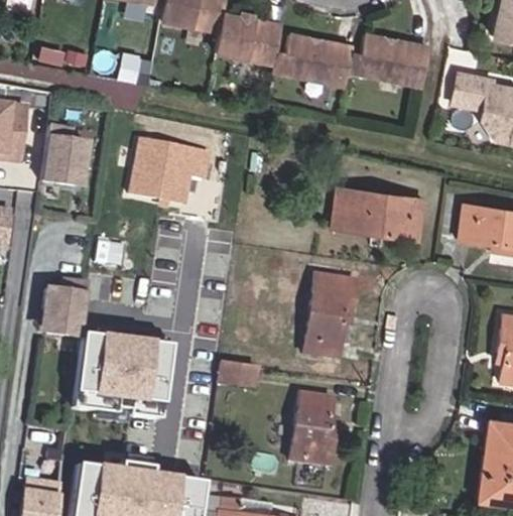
[(223,12),(225,0),(164,0),(164,6),(161,20),(219,32),(223,12)]
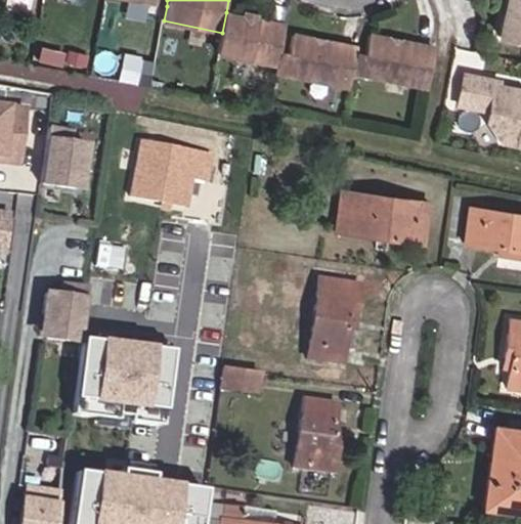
[(520,0),(507,0),(500,37),(520,42),(520,0)]
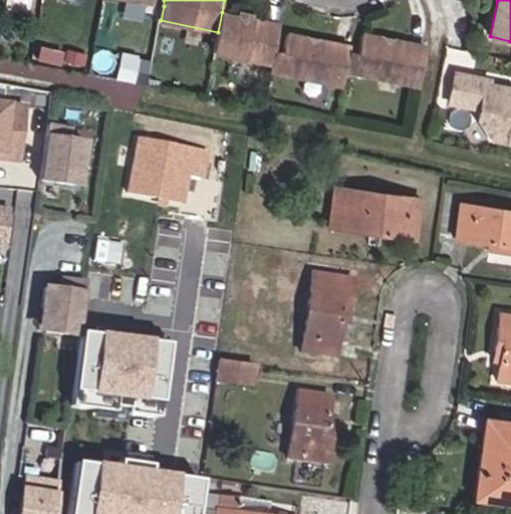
[(252,18),(253,12),(238,9),(237,15),(241,16),(240,20),(247,21),(248,17),(252,18)]
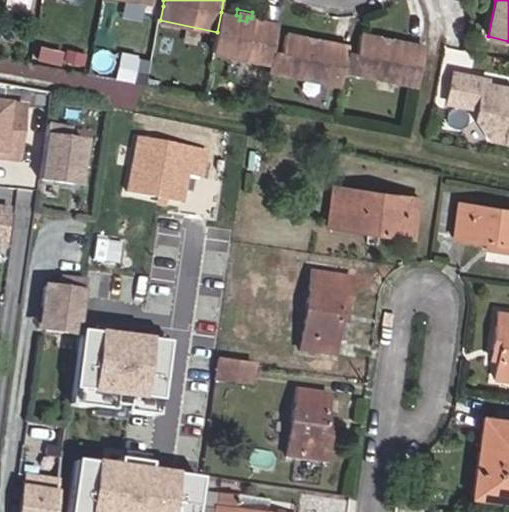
[(274,51),(280,23),(251,18),(247,17),(246,21),(239,20),(240,16),(236,15),(221,12),(217,32),(213,52),(272,64),(274,51)]
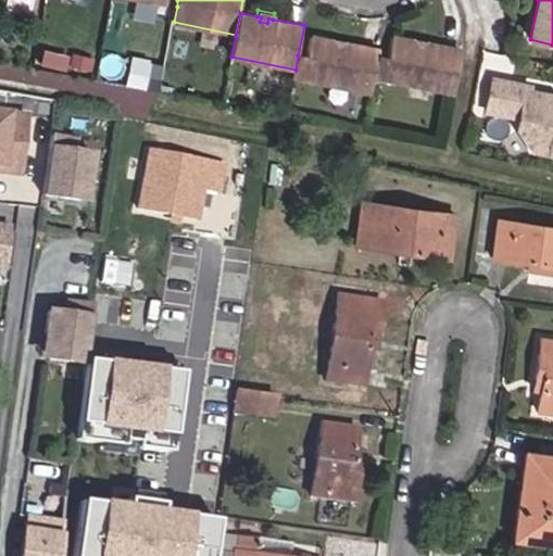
[(379,55),(380,49),(343,41),(342,48),(332,46),(334,40),(312,36),(309,58),(298,55),(296,70),(293,78),(372,93),(375,78),(379,55)]
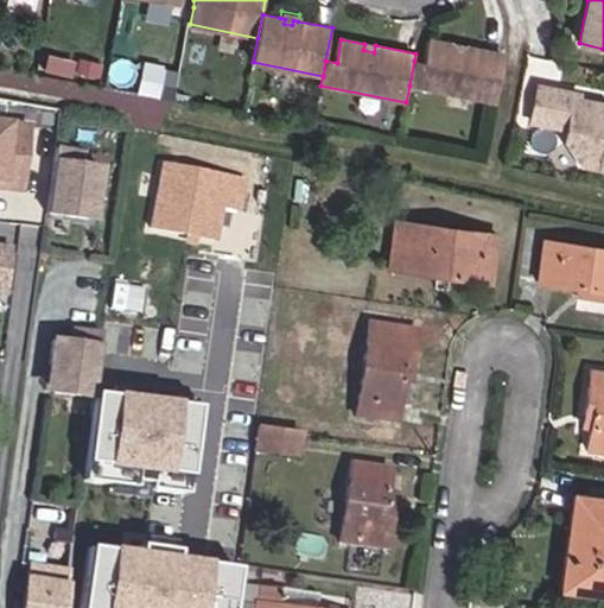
[(495,102),(504,54),(463,45),(462,52),(451,50),(452,44),(430,39),(425,63),(414,61),(409,86),(495,102)]
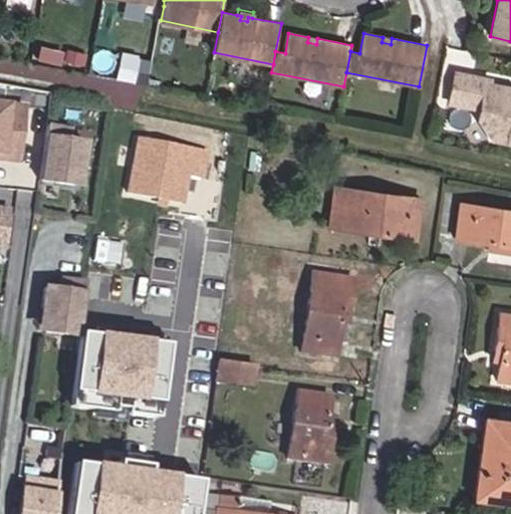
[(510,87),(491,84),(492,79),(457,73),(451,102),(481,109),(479,119),(493,140),(510,143),(510,87)]
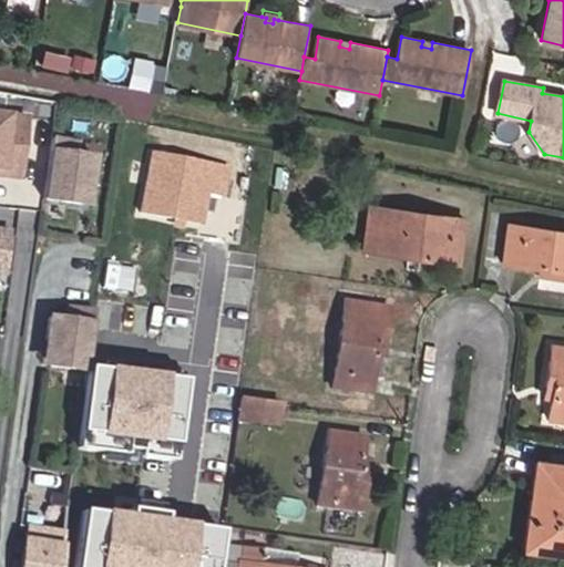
[(0,175),(24,178),(31,119),(0,114),(0,175)]
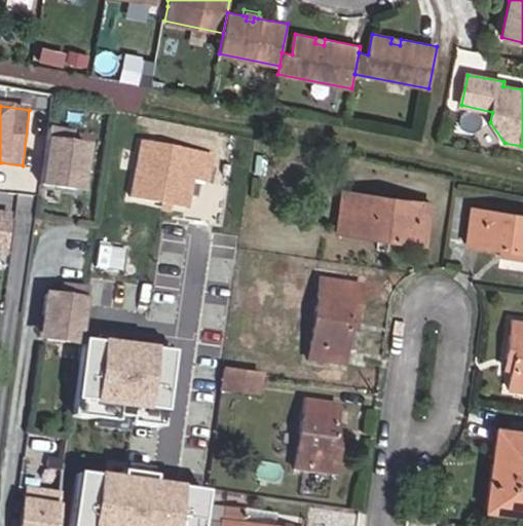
[(89,148),(73,145),(75,134),(50,129),(42,182),(77,187),(80,163),(87,164),(89,148)]
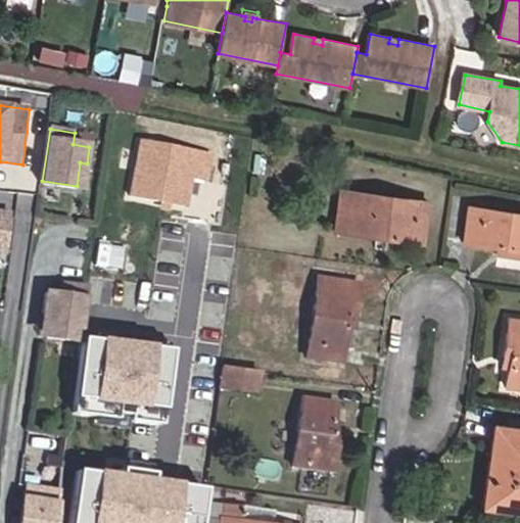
[(213,181),(218,150),(142,137),(131,198),(191,208),(197,178),(213,181)]
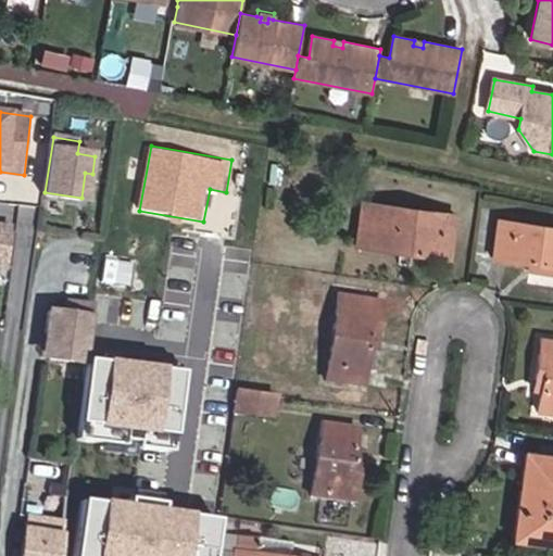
[(89,199),(92,174),(85,173),(82,198),(89,199)]
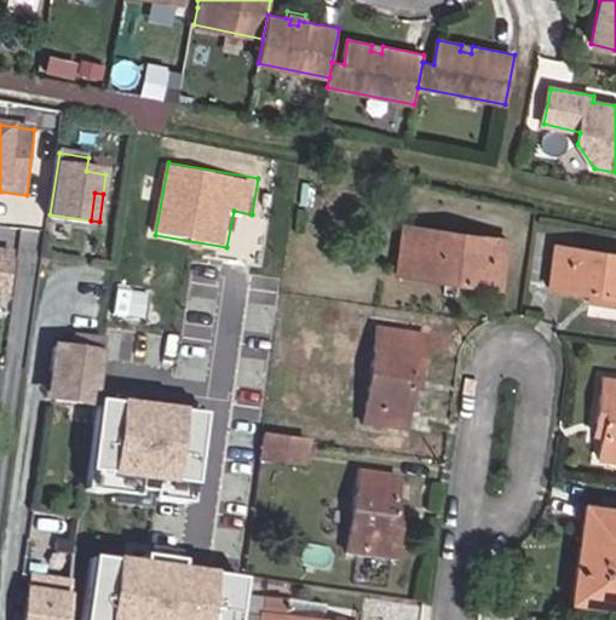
[(502,288),(508,240),(406,225),(399,274),(502,288)]
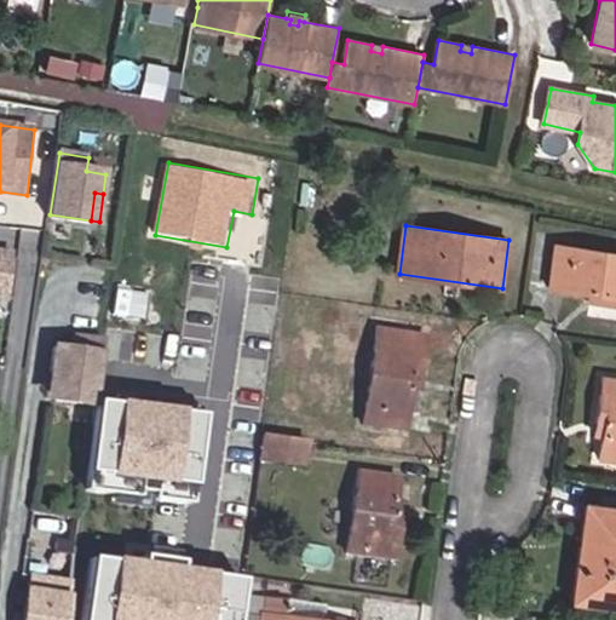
[(615,254),(557,246),(552,287),(592,292),(591,300),(615,303),(615,254)]
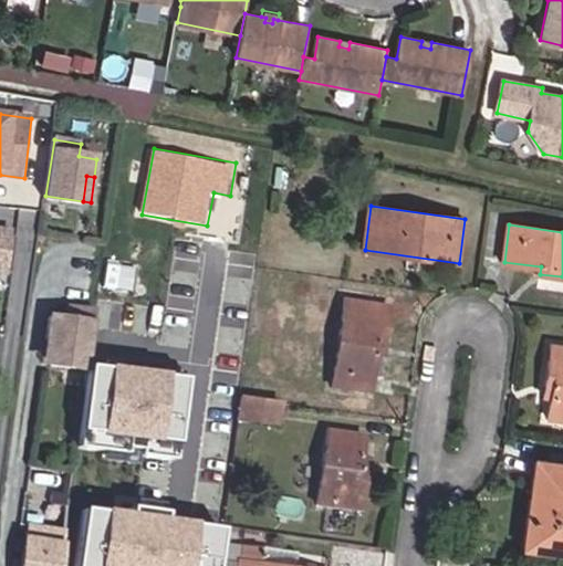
[(0,272),(9,273),(14,231),(0,229),(0,272)]
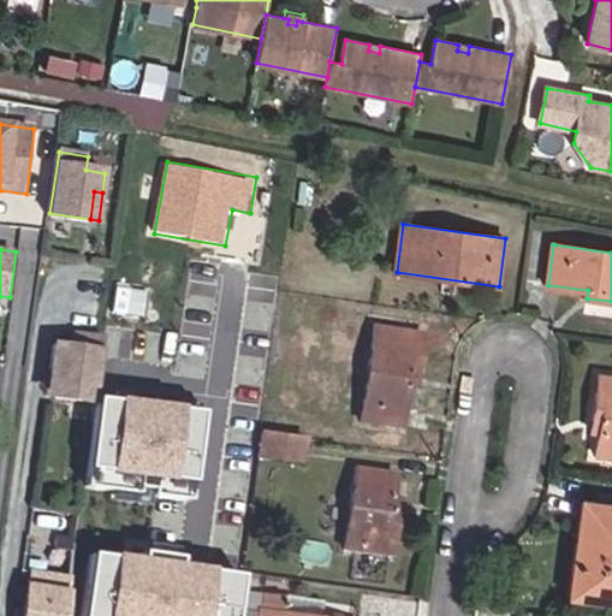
[(420,379),(426,336),(376,329),(363,421),(404,427),(410,386),(411,378),(420,379)]
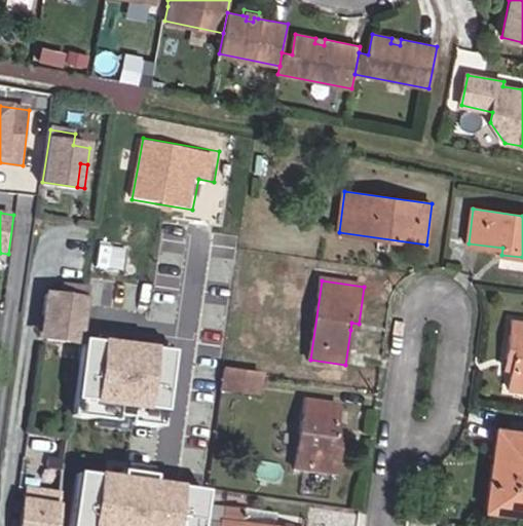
[(64,297),(46,294),(44,311),(51,312),(47,335),(83,341),(86,317),(89,289),(65,285),(64,297)]
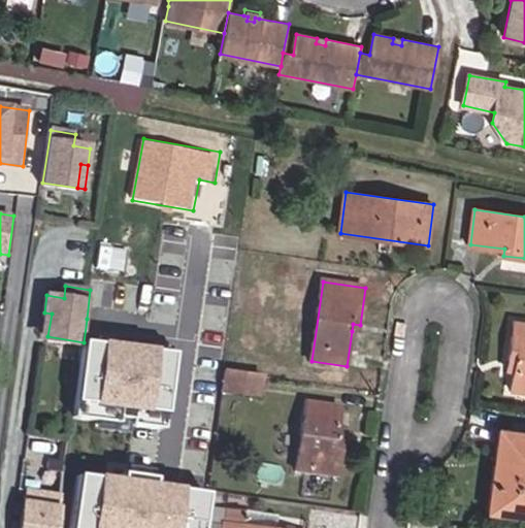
[(106,321),(110,289),(91,287),(90,290),(87,319),(106,321)]
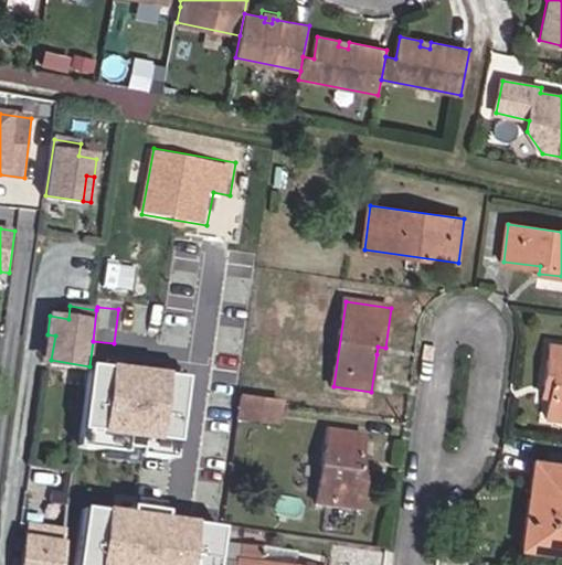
[(55,336),(48,334),(44,360),(51,360),(55,336)]
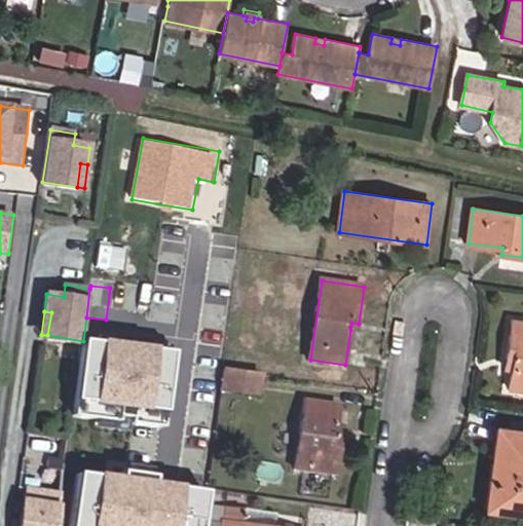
[(522,322),(513,321),(508,359),(515,360),(513,369),(511,389),(522,390),(522,322)]
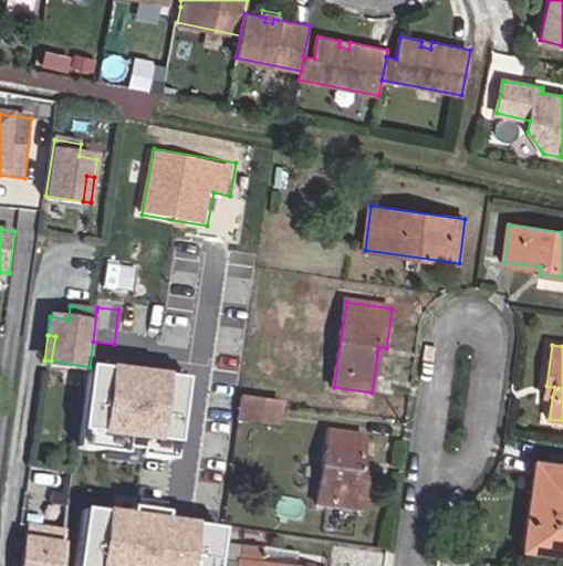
[(385,357),(386,348),(378,347),(377,355),(385,357)]
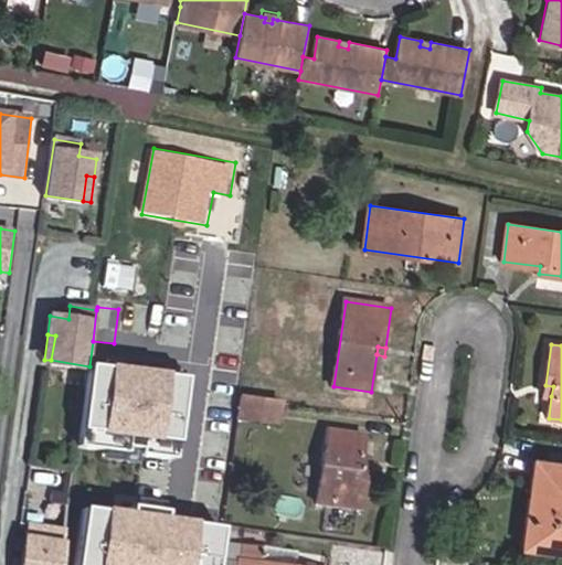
[(279,424),(282,402),(243,396),(241,418),(279,424)]
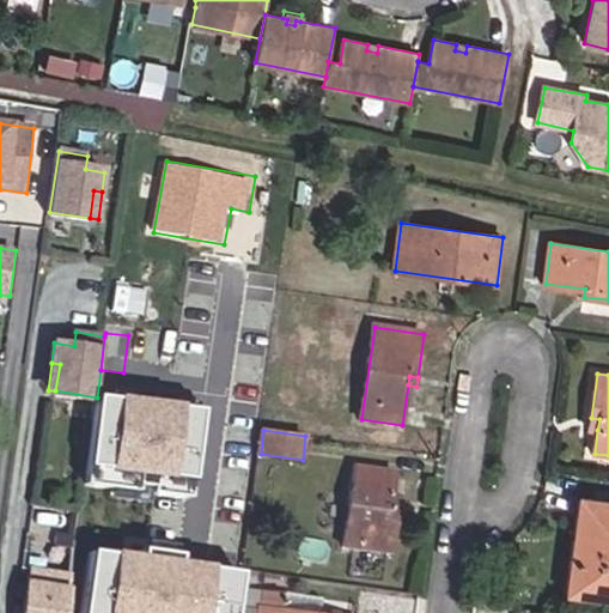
[(393,553),(400,508),(391,508),(393,497),(396,473),(355,468),(345,547),(393,553)]
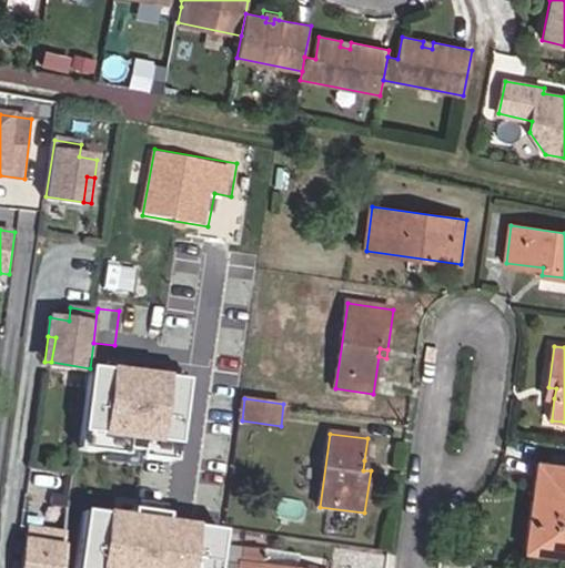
[(371,470),(372,462),(364,460),(363,470),(371,470)]
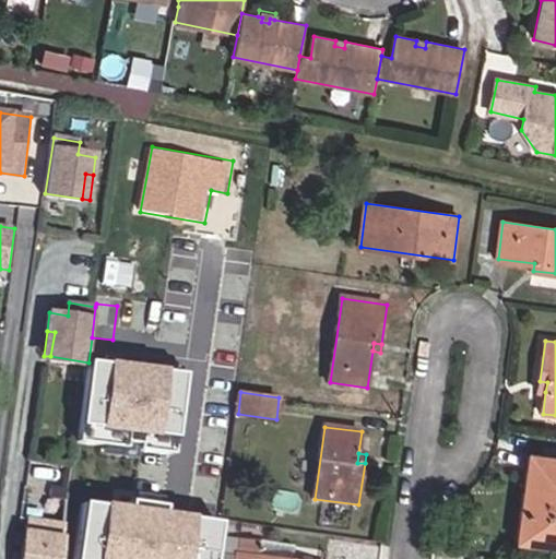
[(555,459),(530,455),(518,540),(555,546),(555,459)]
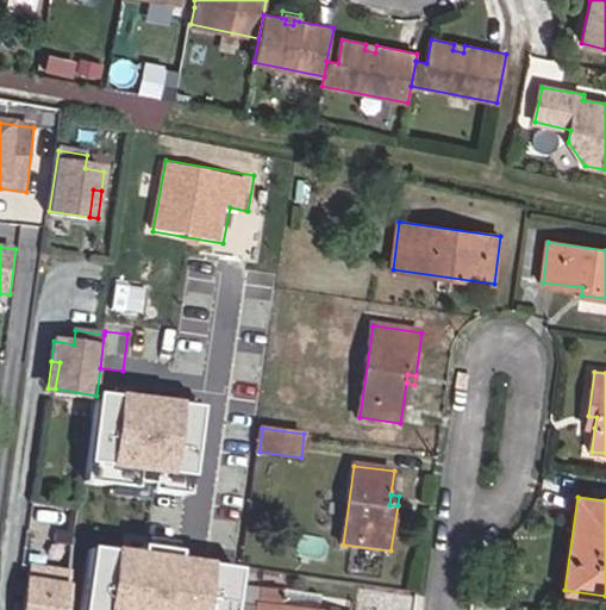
[(94,570),(97,556),(73,553),(69,574),(83,576),(85,567),(94,570)]
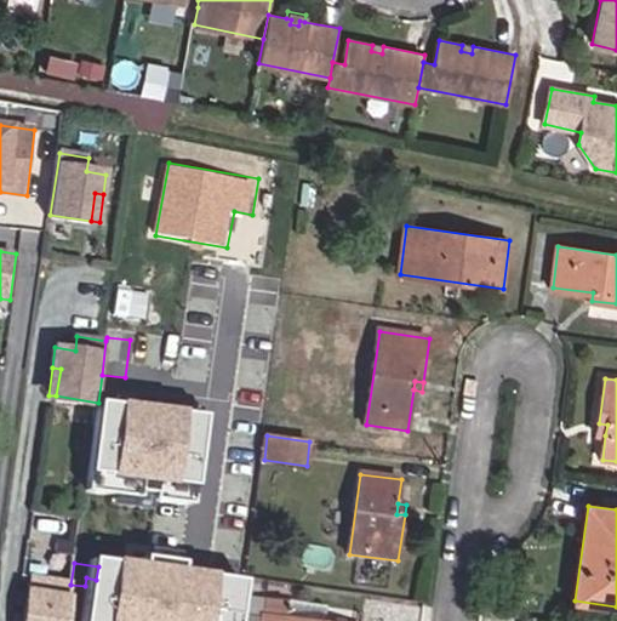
[(136,620),(141,594),(138,594),(127,593),(131,571),(98,567),(96,580),(86,577),(85,586),(70,585),(64,620),(136,620)]
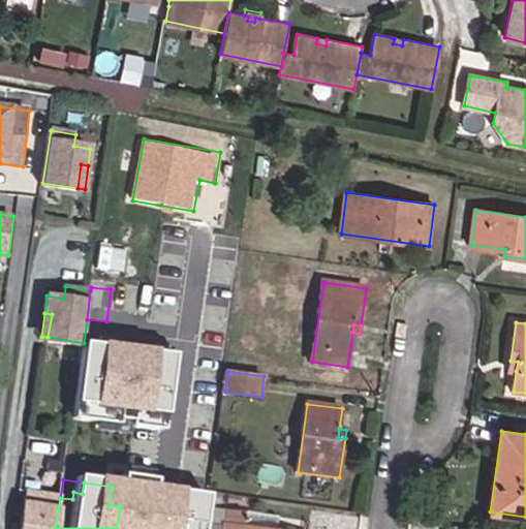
[(118,506),(120,488),(112,487),(109,505),(118,506)]
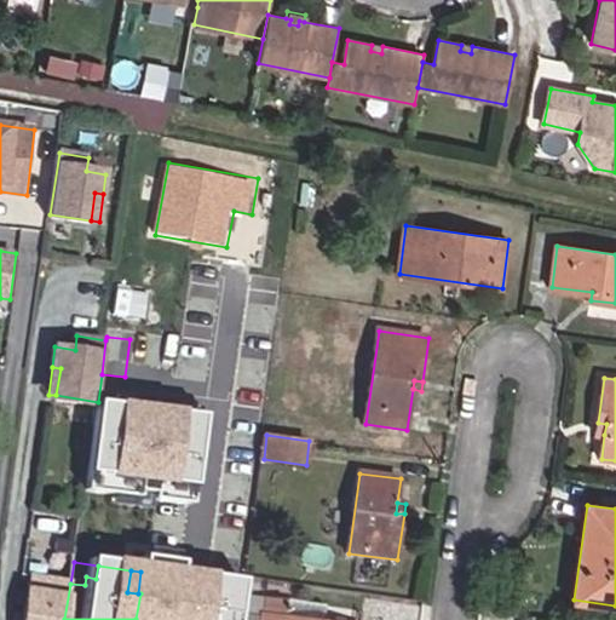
[(64,619),(70,584),(33,578),(26,619),(64,619)]
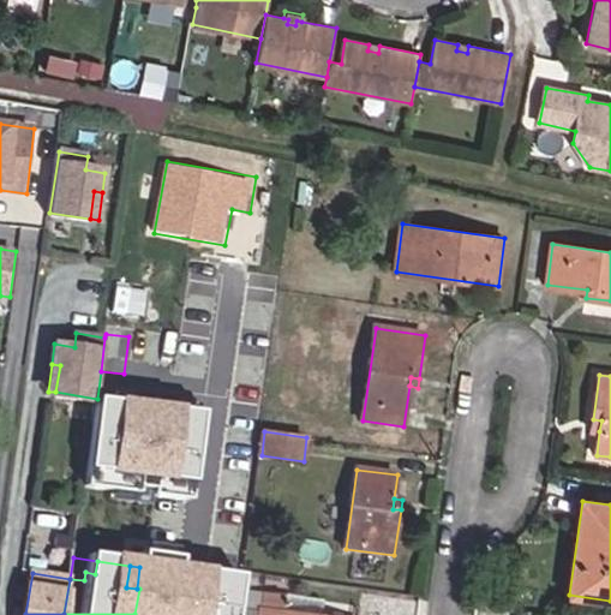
[(205,614),(223,614),(228,590),(179,584),(175,611),(205,614)]
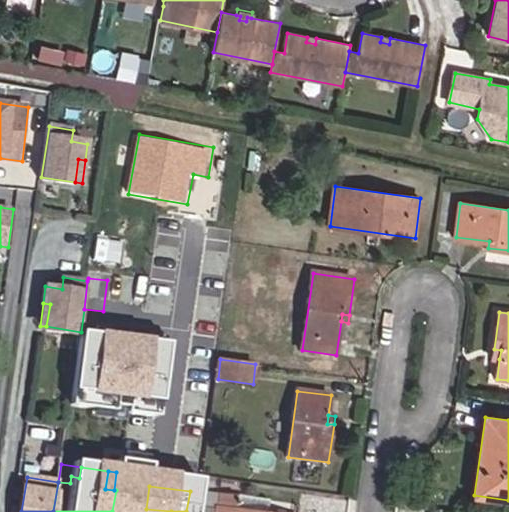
[(195,511),(199,492),(190,491),(186,511),(195,511)]
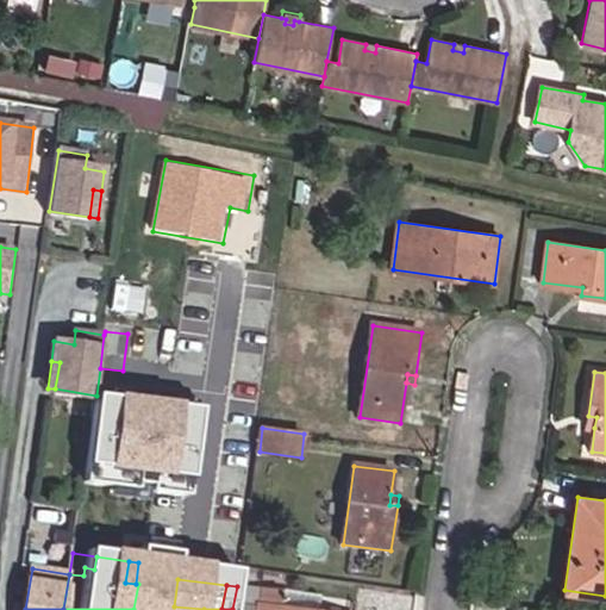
[(258,609),(262,589),(247,586),(242,609),(258,609)]
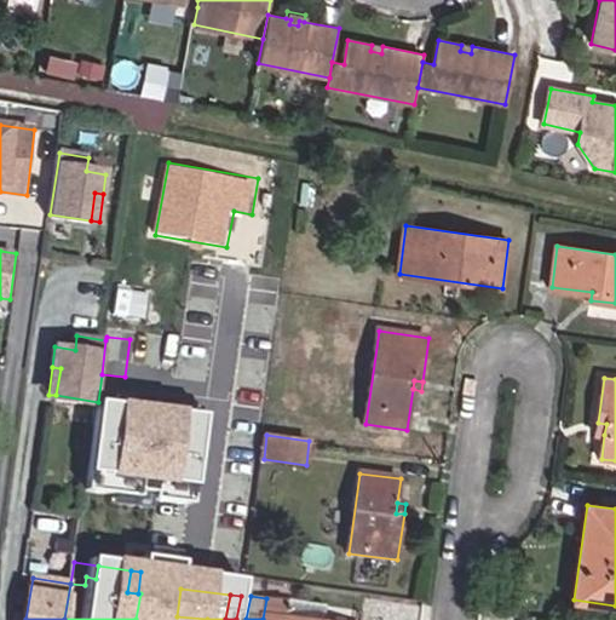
[(326,619),(327,607),(266,598),(263,619),(326,619)]
